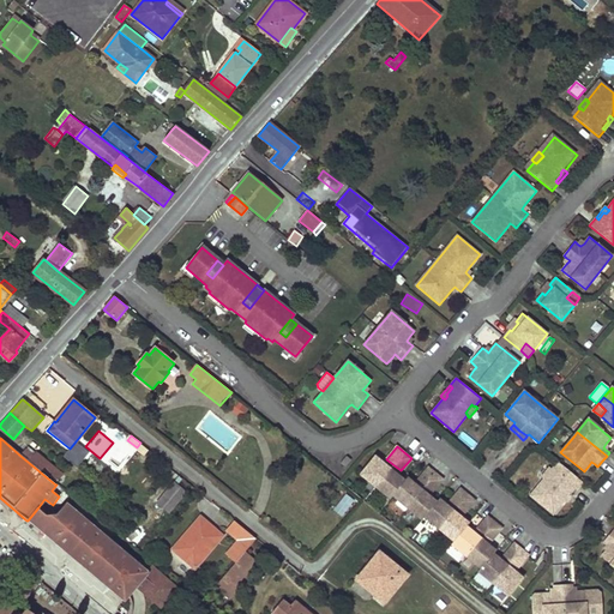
[(25,450),(20,456),(55,485),(64,475),(36,452),(34,456),(25,450)]
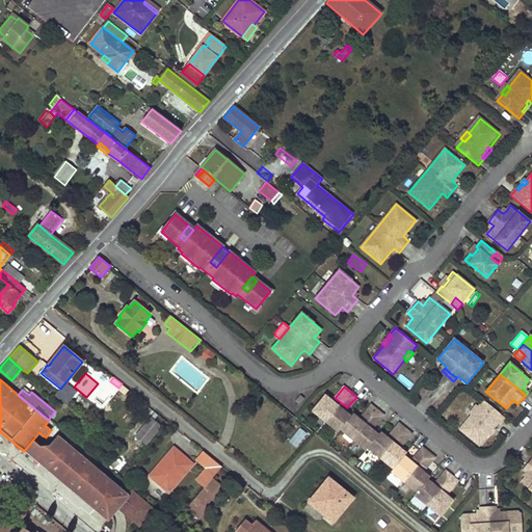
[(300,395),(295,401),(299,405),(304,398),(300,395)]
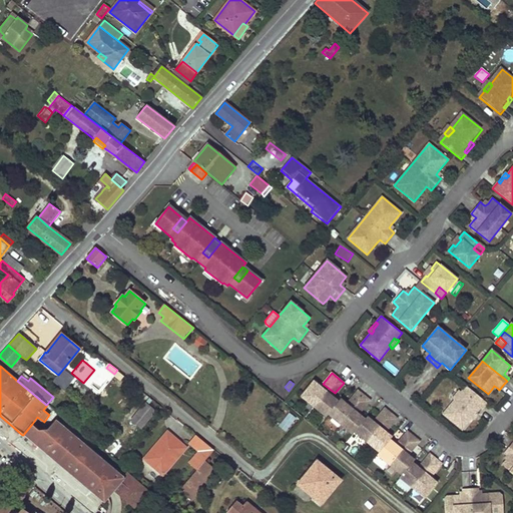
[(321,387),(321,386),(315,381),(302,396),(327,417),(329,415),(353,435),(356,432),(380,452),(378,455),(402,475),(400,477),(424,498),(437,482),(431,476),(430,477),(418,467),(419,466),(413,461),(415,459),(409,454),(408,455),(396,445),(397,444),(391,439),(393,437),(387,431),(386,432),(374,423),(375,422),(369,417),(367,419),(360,414),(359,415),(347,405),(348,404),(342,399),(340,401),(333,396),(333,397),(321,387)]
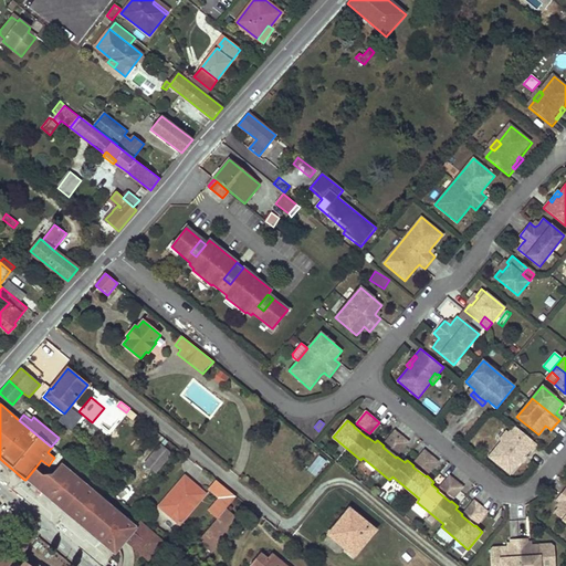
[(532,452),(537,444),(514,426),(509,433),(511,436),(504,442),(502,441),(489,457),(510,474),(522,460),(520,459),(523,456),(524,457),(530,450),(532,452)]
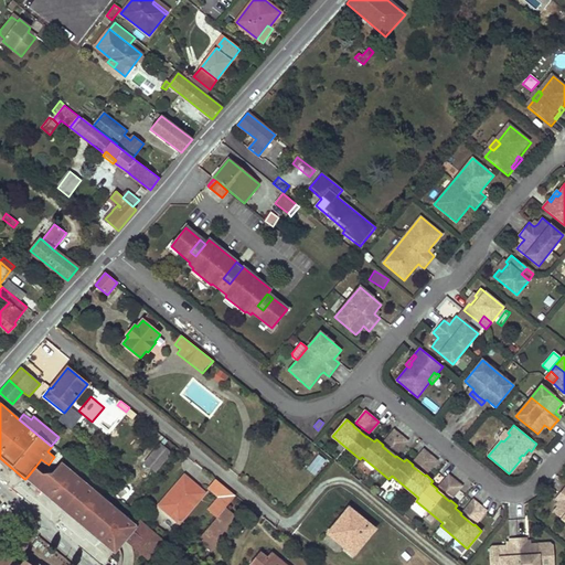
[(395,430),(385,441),(398,452),(408,441),(395,430)]
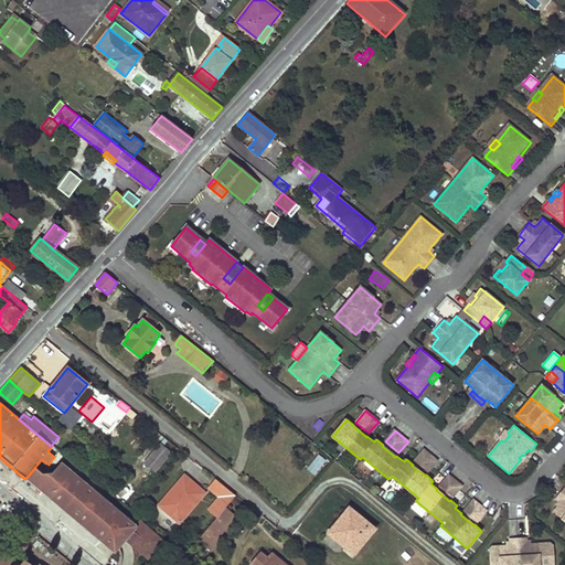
[(508,433),(505,430),(499,439),(501,440),(503,441),(510,435),(508,433)]
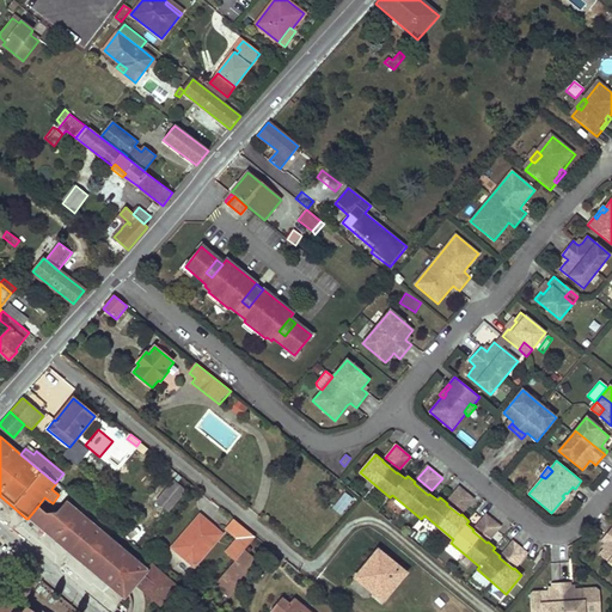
[(157,501),(169,510),(185,490),(173,481),(157,501)]
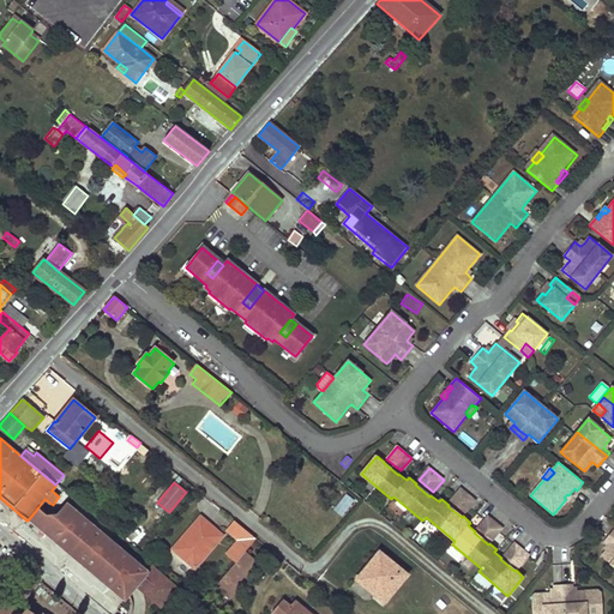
[(569,501),(577,491),(575,488),(569,495),(567,494),(564,498),(566,499),(569,501)]
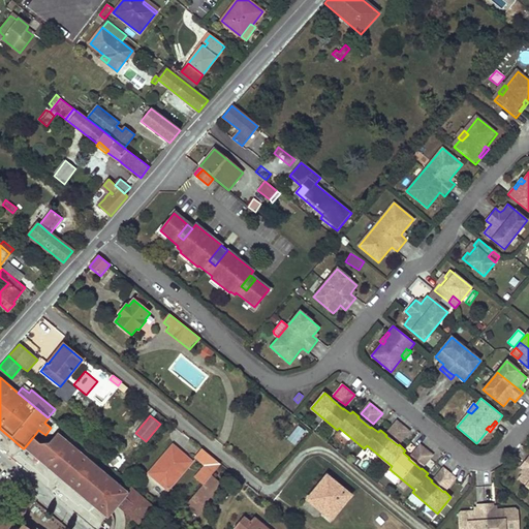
[(409,432),(397,422),(389,432),(401,442),(409,432)]
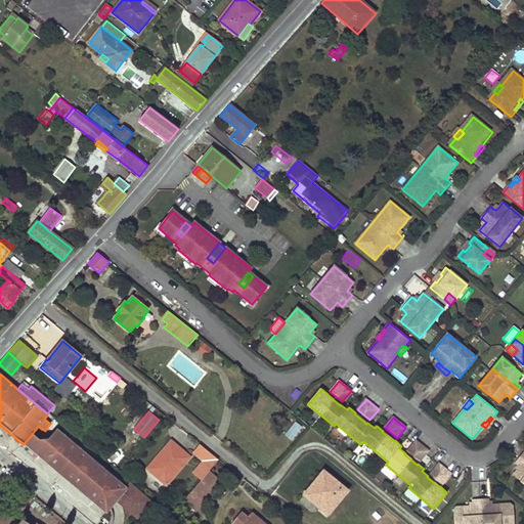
[(292,442),(303,429),(295,422),(284,436),(292,442)]
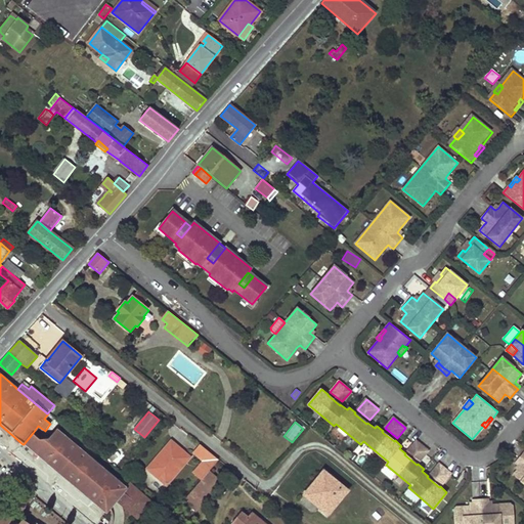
[(87,444),(89,441),(82,435),(85,432),(76,424),(70,431),(87,444)]
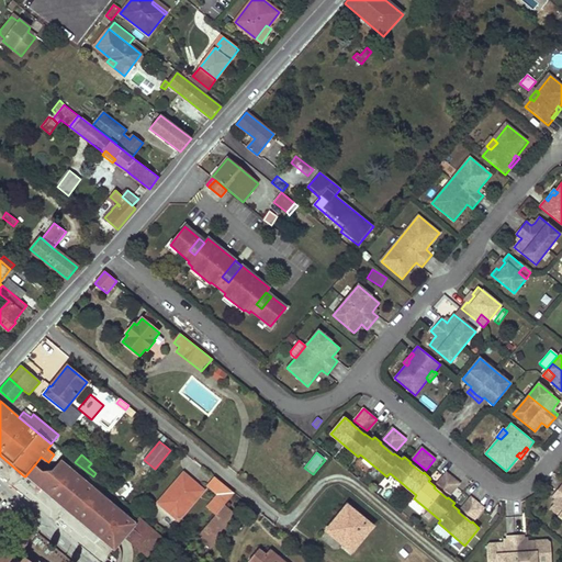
[(134,524),(60,462),(48,475),(40,486),(113,549),(124,536),(134,524)]
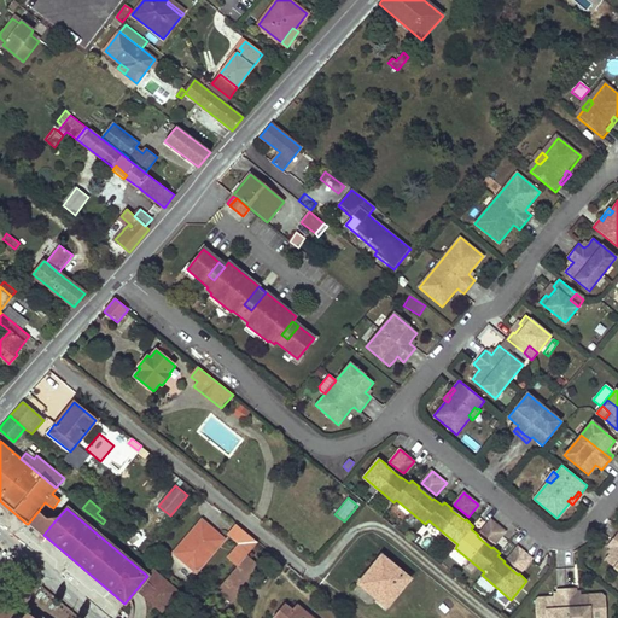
[(44,535),(53,523),(39,511),(28,524),(42,536),(44,535)]
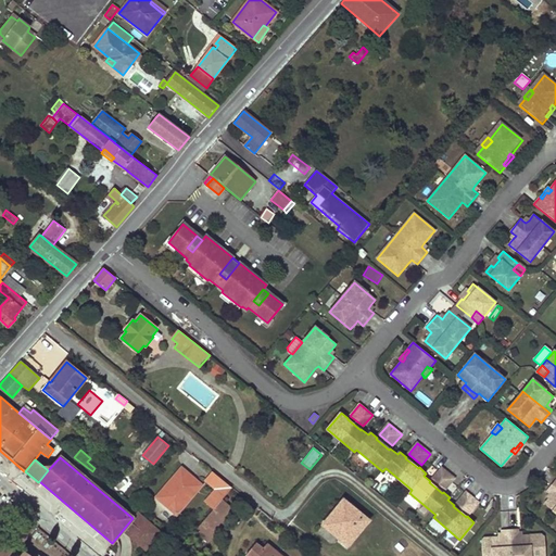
[(445,490),(455,478),(442,467),(432,479),(445,490)]
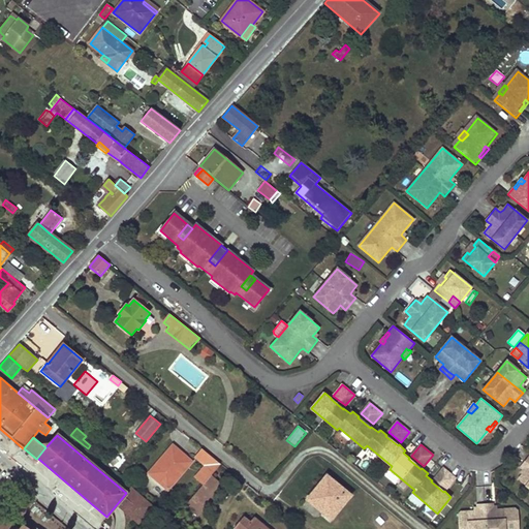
[(149,473),(168,489),(192,462),(173,445),(149,473)]
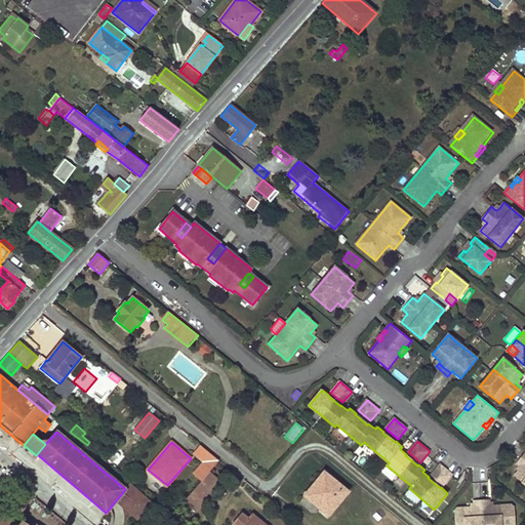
[(202,480),(209,472),(219,460),(202,446),(195,453),(205,461),(195,474),(202,480)]
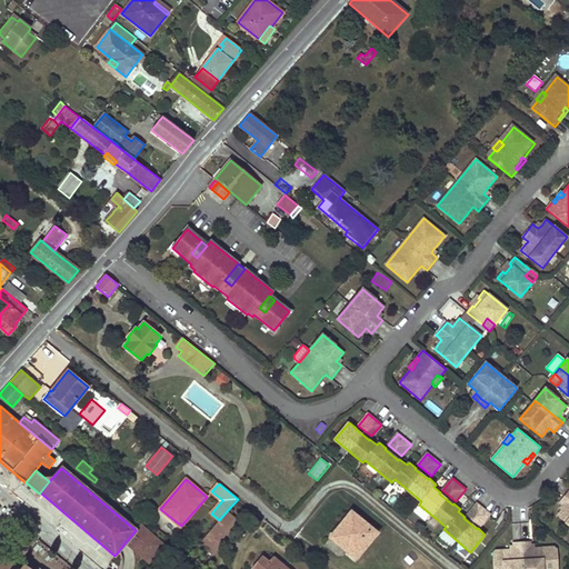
[(568,489),(565,496),(559,502),(562,505),(565,507),(562,510),(557,516),(568,526),(568,489)]
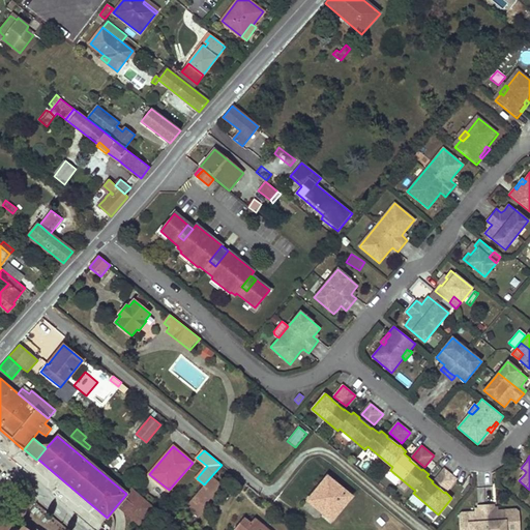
[(444,468),(435,479),(447,490),(457,479),(444,468)]
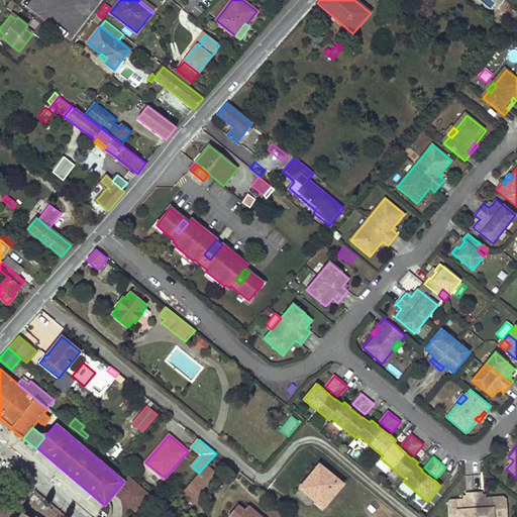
[(193,504),(218,475),(206,464),(199,473),(181,494),(193,504)]
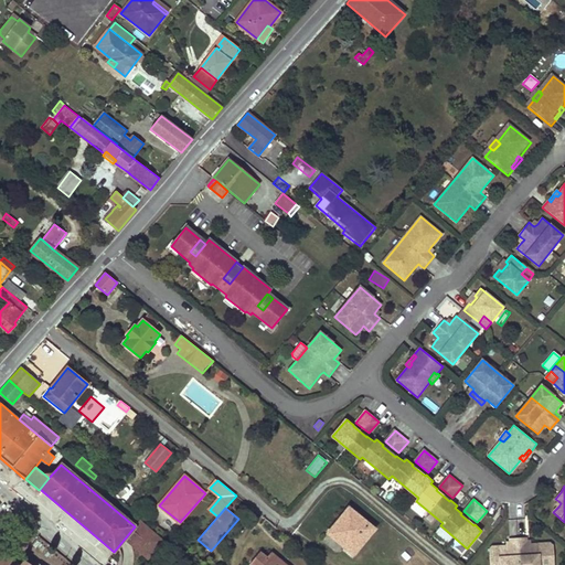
[(366,539),(374,529),(349,508),(328,534),(339,542),(341,540),(347,545),(344,547),(351,553),(364,536),(366,539)]
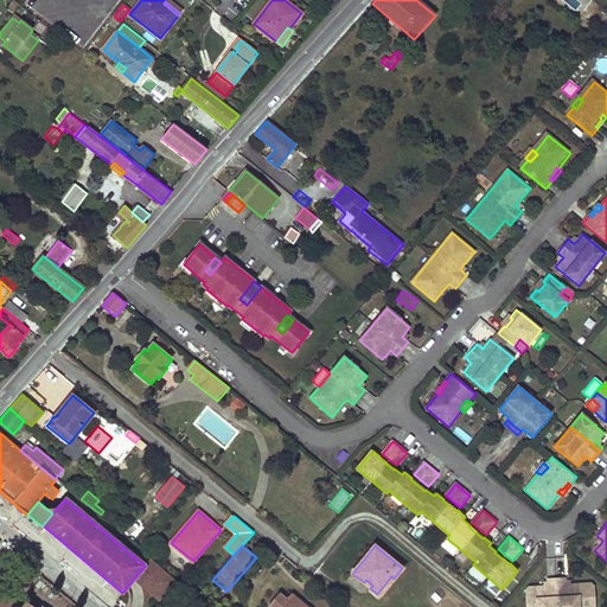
[(134,579),(142,587),(159,568),(151,560),(145,566),(134,579)]
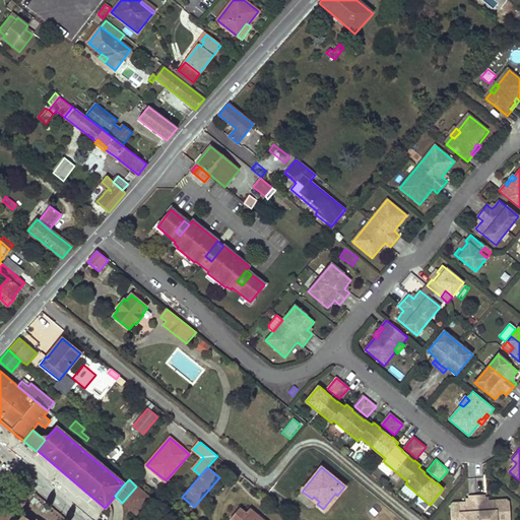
[(122,503),(136,515),(150,499),(136,486),(122,503)]
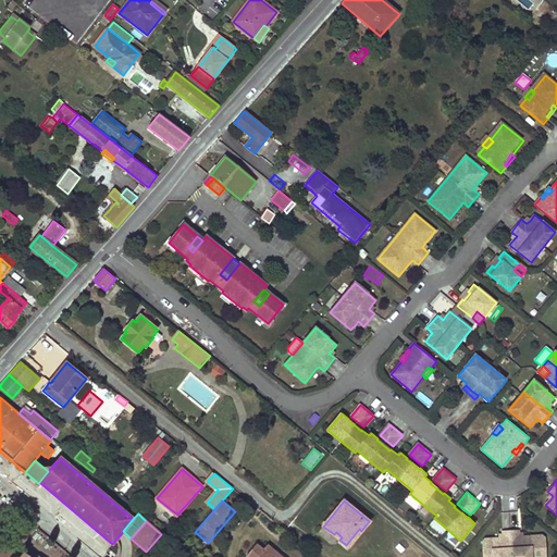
[(361,531),(359,529),(346,545),(348,547),(361,531)]
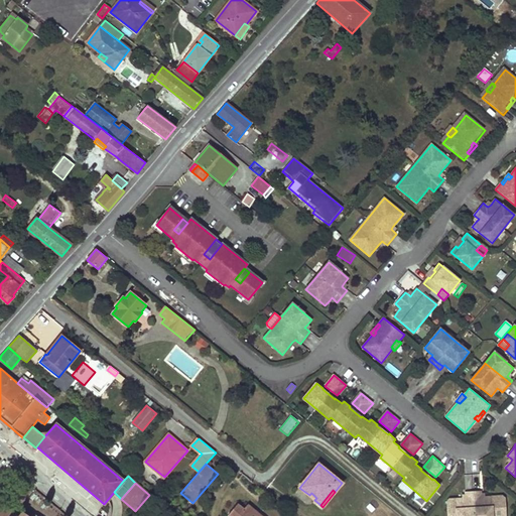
[(481,501),(474,502),(474,515),(492,515),(492,507),(485,508),(482,508),(481,505),(481,501)]
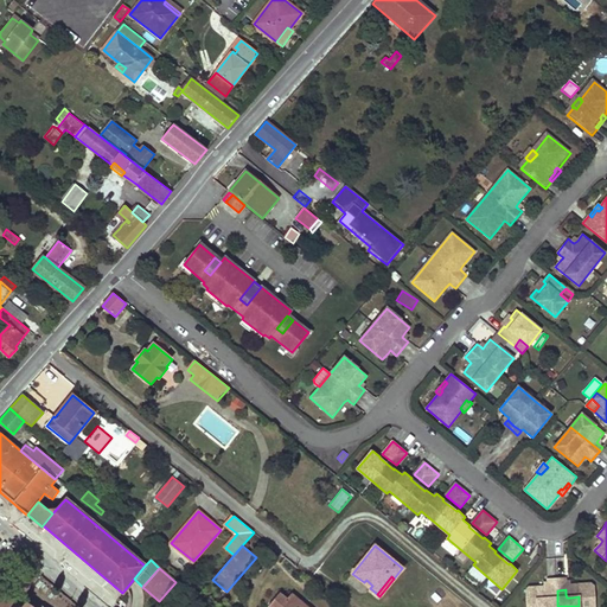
[(557,606),(557,590),(548,590),(548,595),(549,599),(544,599),(536,600),(536,606),(557,606)]
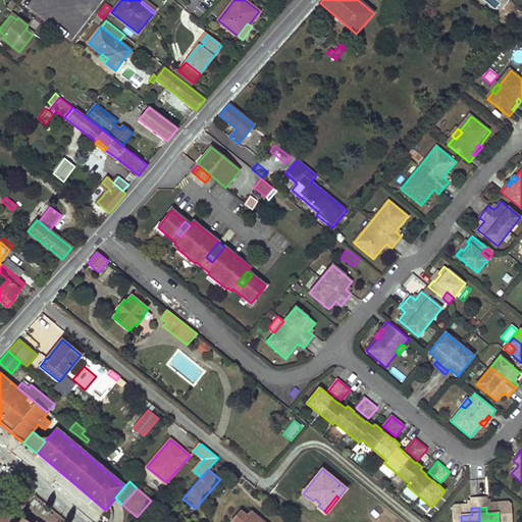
[(243,521),(242,521),(246,516),(240,511),(230,521),(231,521),(243,521)]
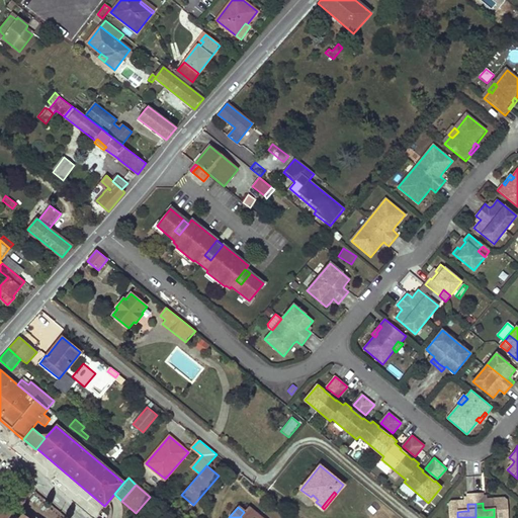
[(261,517),(248,507),(244,512),(240,517),(241,517),(261,517)]
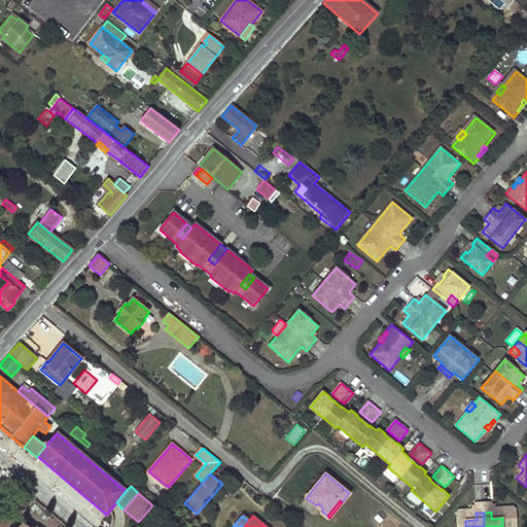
[(5,517),(0,522),(0,526),(27,526),(24,524),(21,526),(18,526),(16,526),(5,517)]
